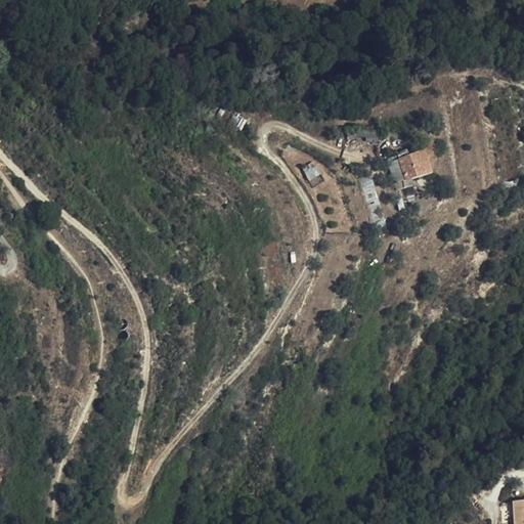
[(201,116),(210,121),(216,110),(207,105),(201,116)]
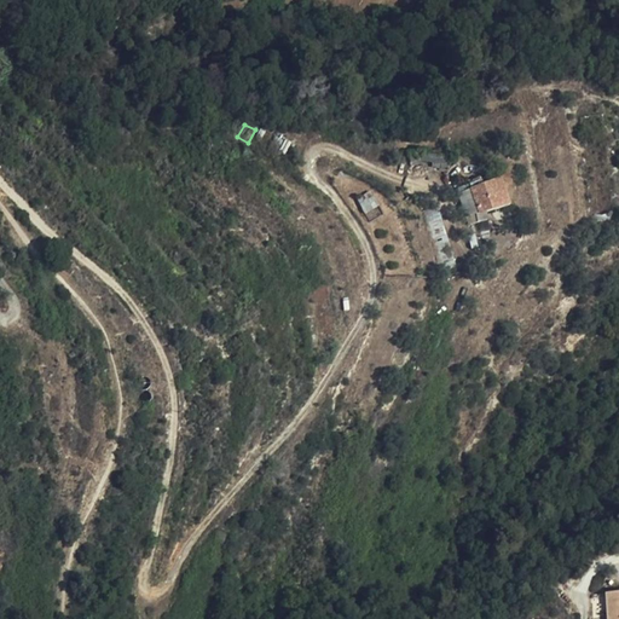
[(501,179),(472,189),(480,215),(476,217),(479,225),(490,221),(487,214),(510,207),(501,179)]
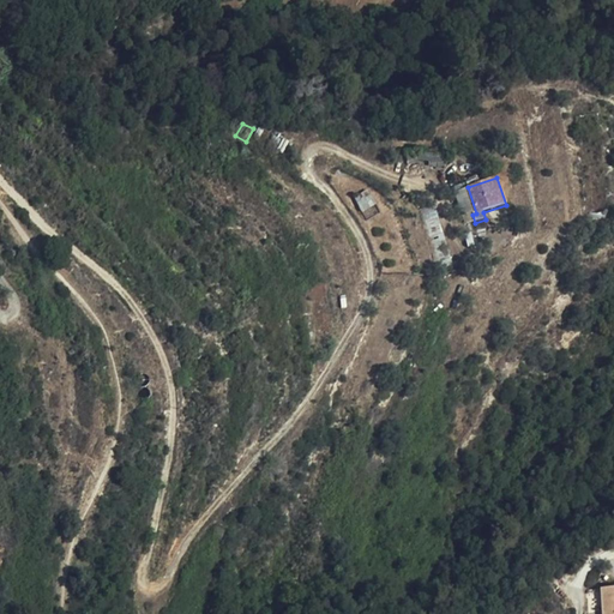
[(476,214),(468,187),(458,190),(470,224),(475,223),(473,215),(476,214)]
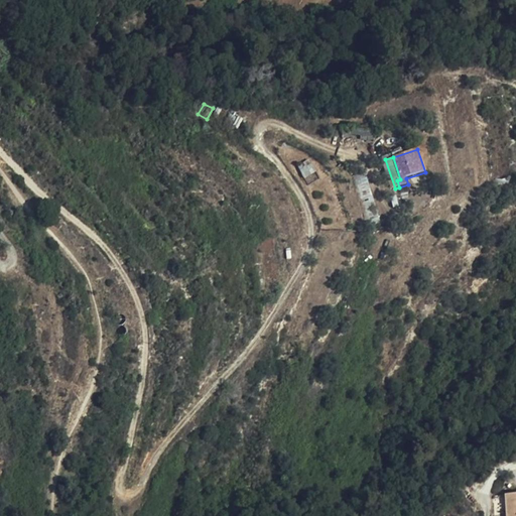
[(354,174),(362,202),(365,201),(368,199),(375,198),(366,170),(354,174)]
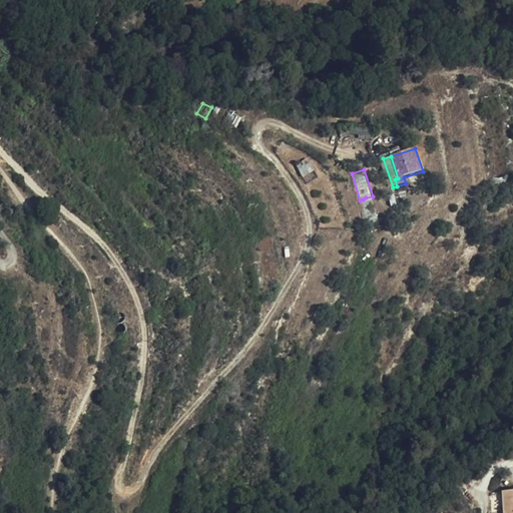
[(363,199),(360,200),(361,204),(364,202),(370,200),(374,200),(373,196),(366,197),(363,199)]
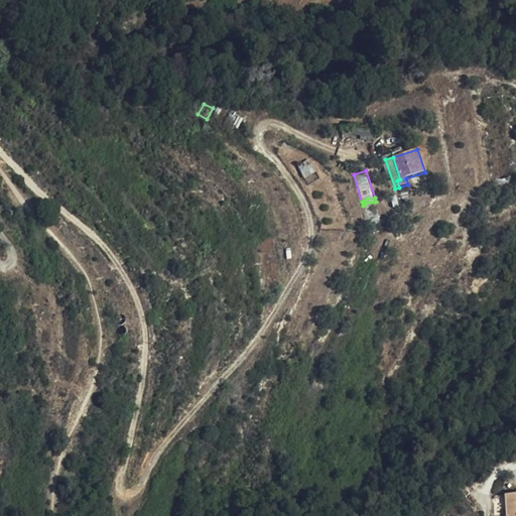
[(515,515),(515,494),(504,495),(505,515),(515,515)]
